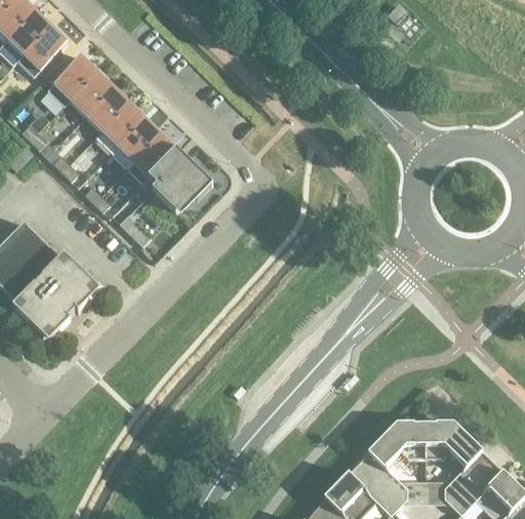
[(0,0),(0,13),(13,0),(0,0)]
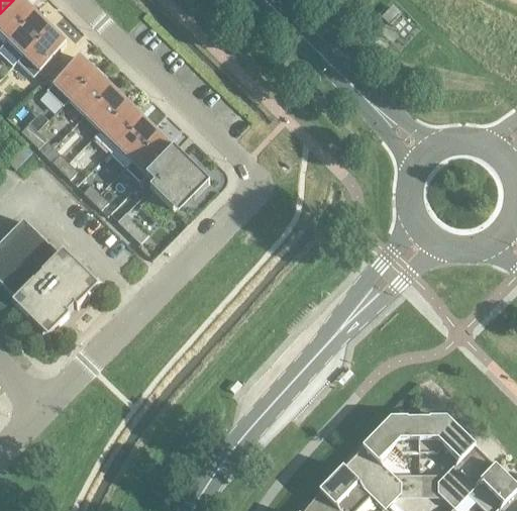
[(0,30),(7,38),(34,10),(23,0),(13,0),(0,13),(0,30)]
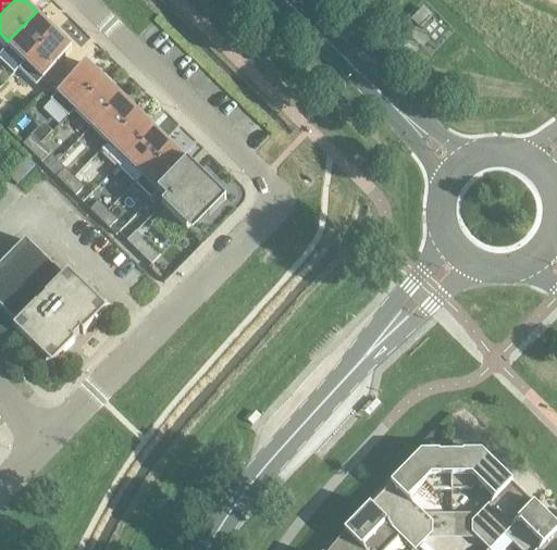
[(430,12),(422,4),(412,14),(420,22),(430,12)]
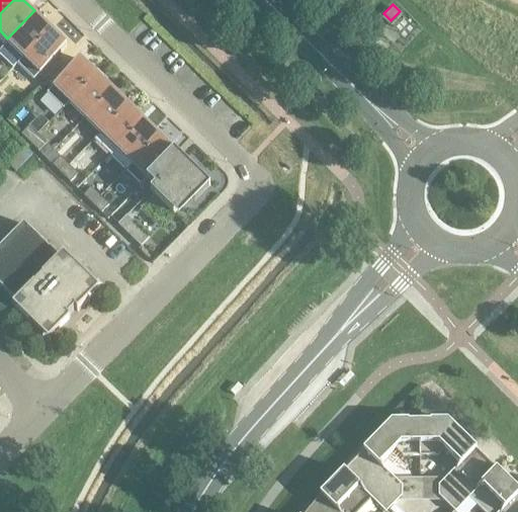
[(7,38),(22,54),(50,25),(34,10),(7,38)]
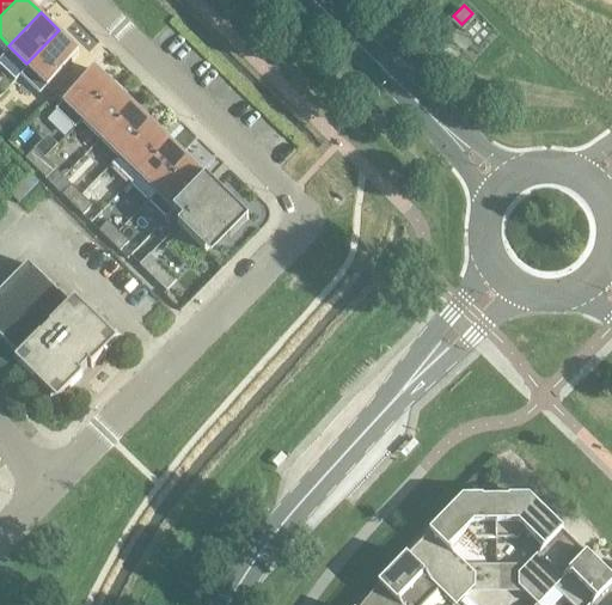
[(20,71),(40,89),(78,49),(59,30),(26,63),(20,71)]
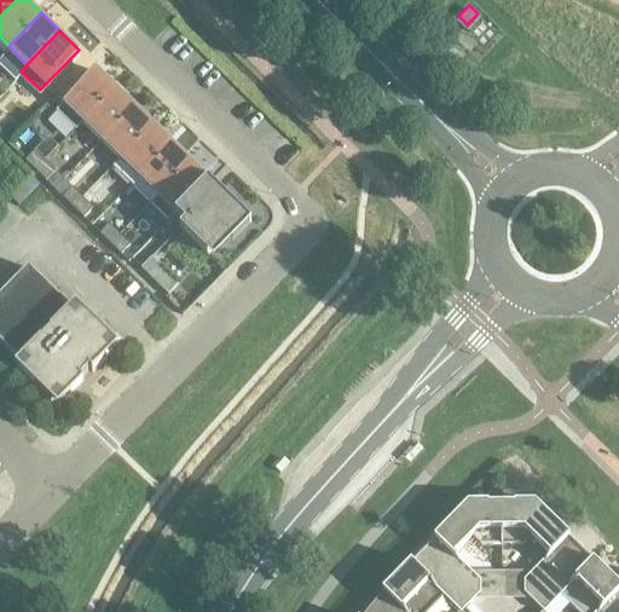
[(96,65),(56,105),(75,125),(82,117),(115,85),(96,65)]
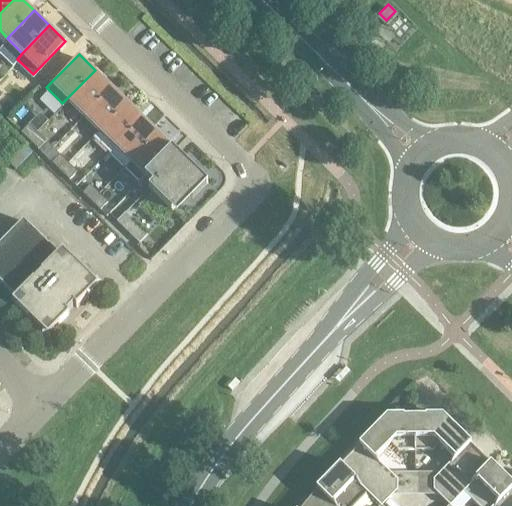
[(68,97),(83,112),(110,85),(95,70),(68,97)]
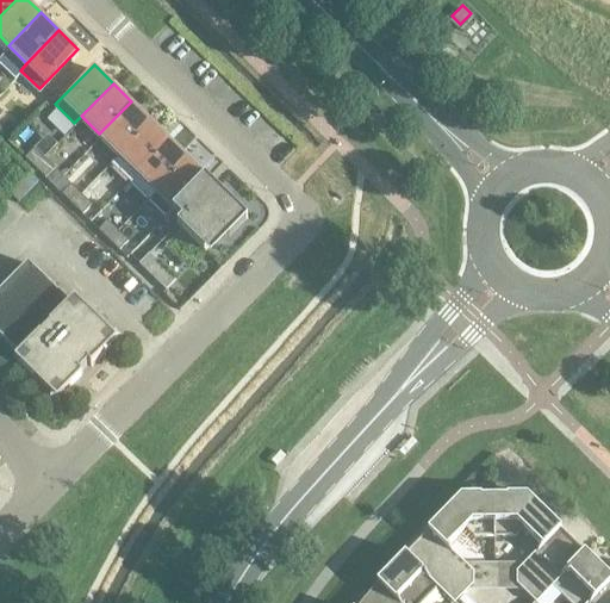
[(150,119),(131,101),(99,134),(118,153),(150,119)]
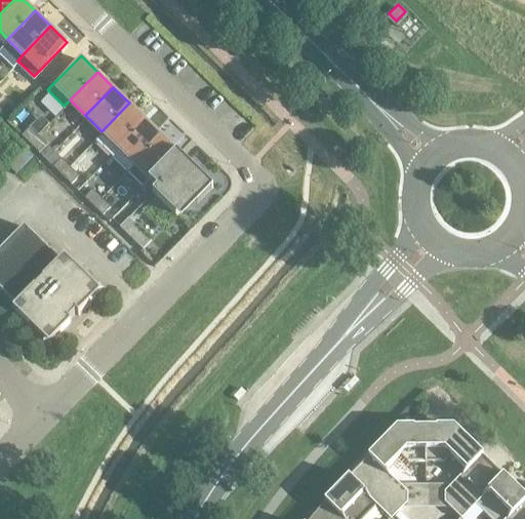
[(129,103),(102,131),(95,136),(111,152),(145,118),(129,103)]
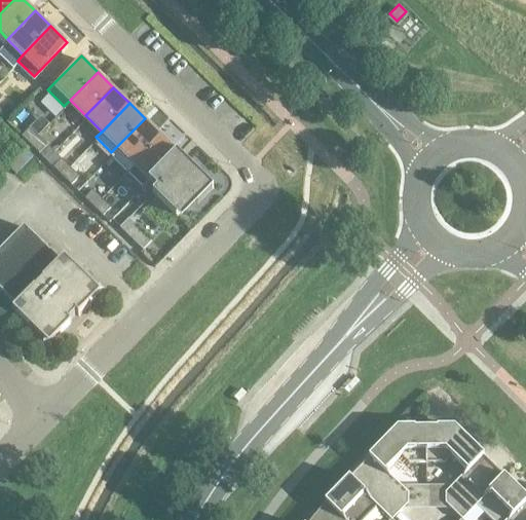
[(111,152),(127,169),(160,134),(145,118),(111,152)]
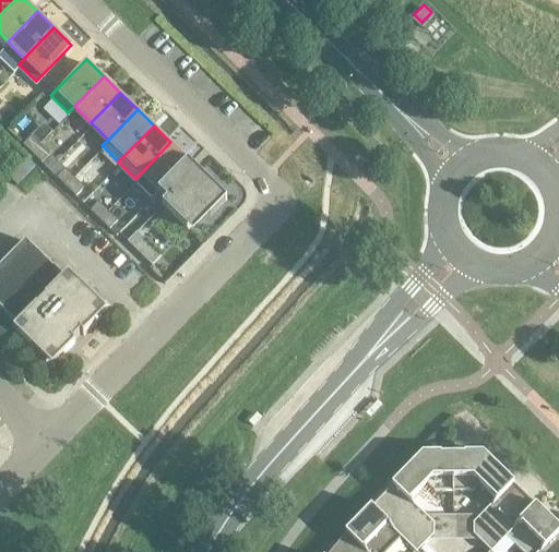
[(22,141),(32,150),(40,141),(31,132),(22,141)]
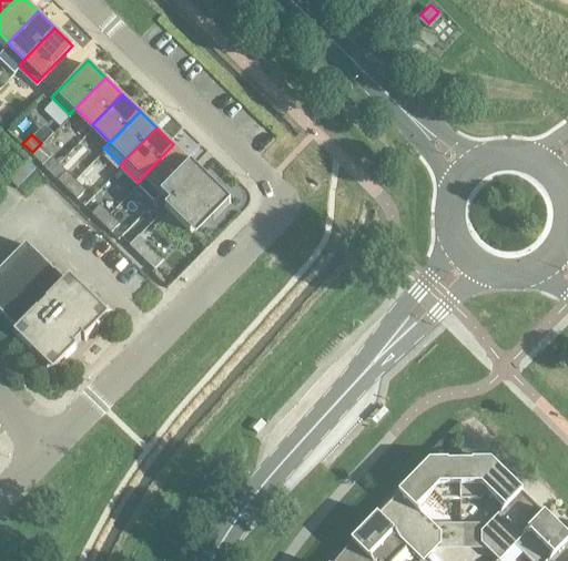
[(32,152),(42,162),(50,153),(41,143),(32,152)]
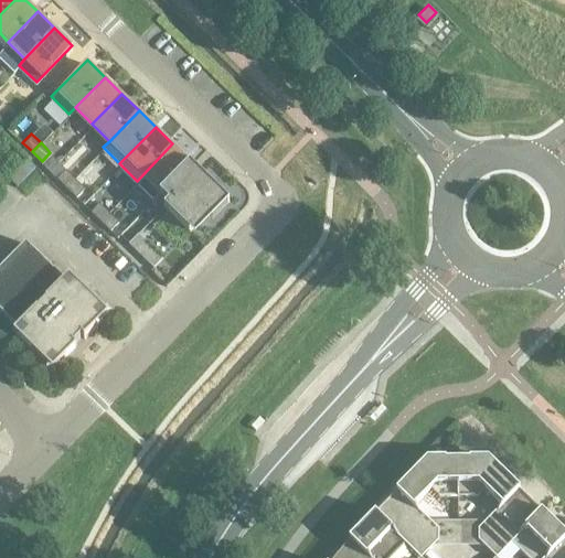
[(153,197),(160,191),(190,161),(172,143),(137,181),(153,197)]
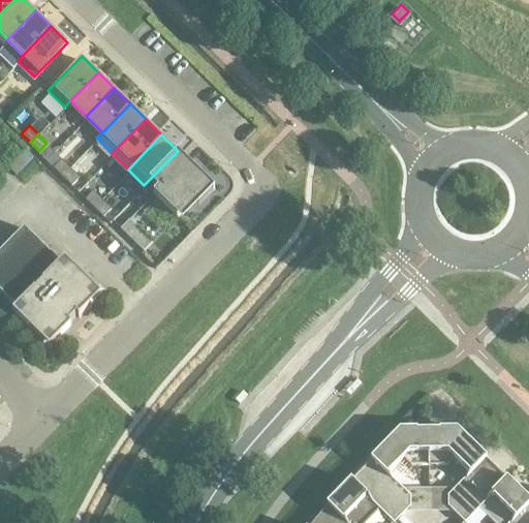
[(150,179),(158,186),(153,191),(177,214),(209,181),(178,151),(150,179)]
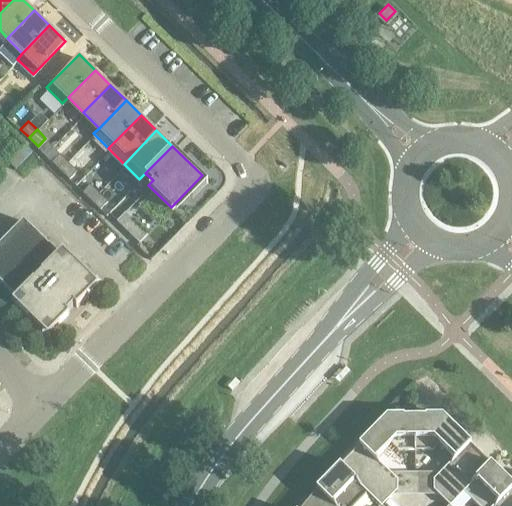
[(59,151),(51,159),(60,167),(67,159),(59,151)]
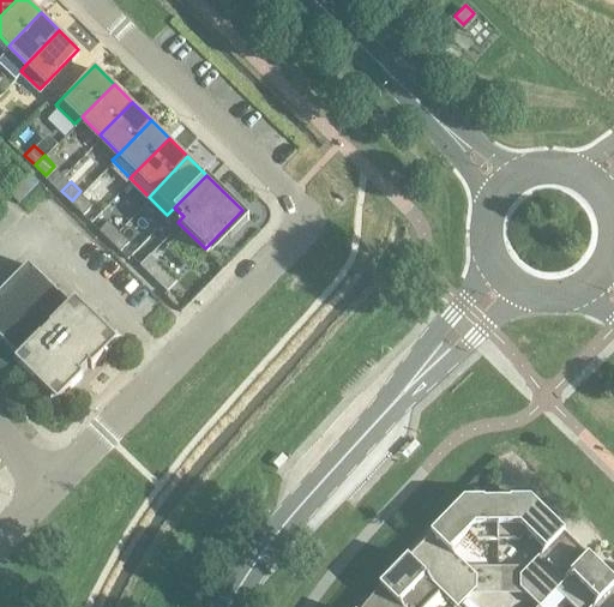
[(72,200),(82,211),(91,202),(80,191),(72,200)]
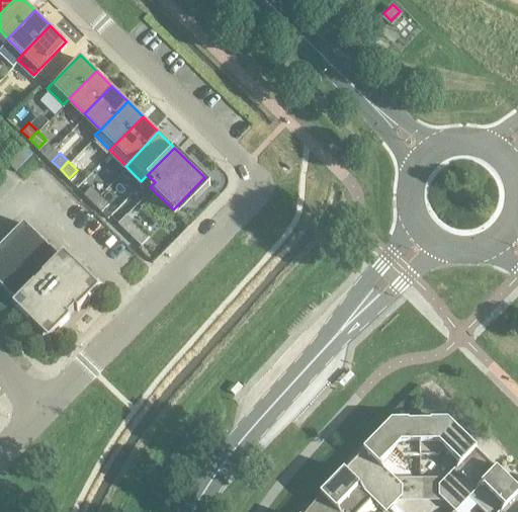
[(83,191),(92,200),(99,192),(91,183),(83,191)]
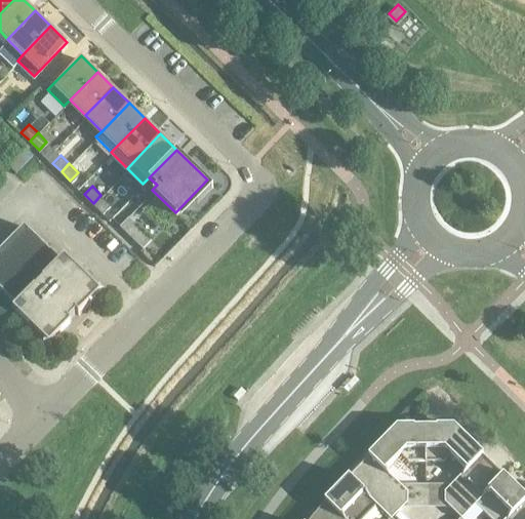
[(93,203),(102,211),(110,203),(101,195),(93,203)]
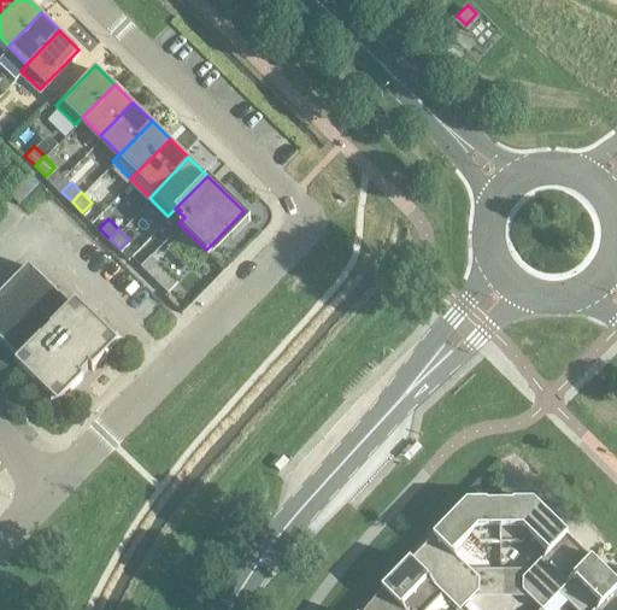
[(141,260),(169,288),(178,279),(151,252),(141,260)]
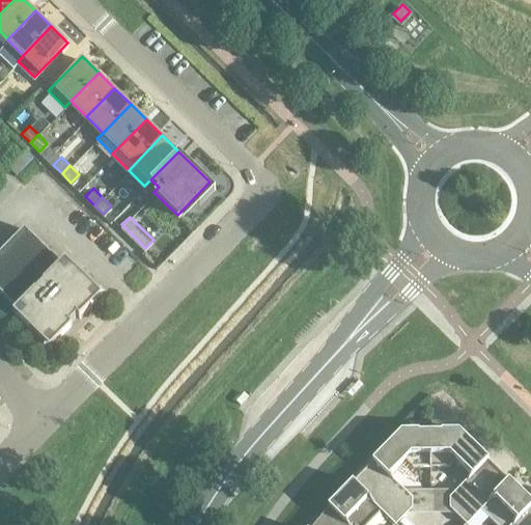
[(0,249),(0,289),(16,305),(12,309),(49,346),(72,323),(68,321),(76,312),(79,315),(102,293),(64,256),(60,260),(24,225),(0,249)]
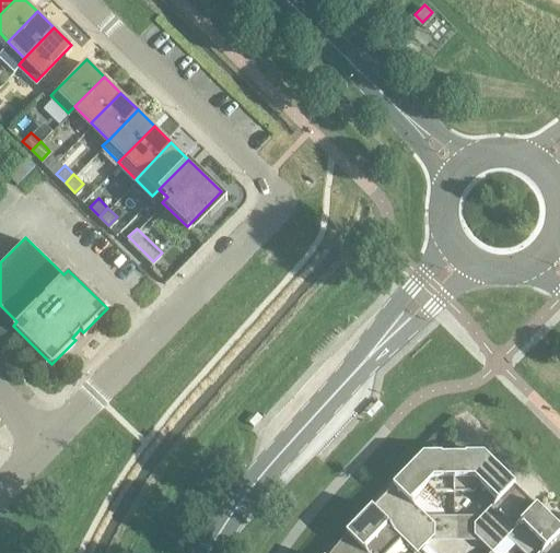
[(423,451),(372,504),(401,534),(417,550),(418,549),(434,531),(434,520),(410,497),(427,481),(435,489),(453,489),(454,489),(453,451),(423,451)]
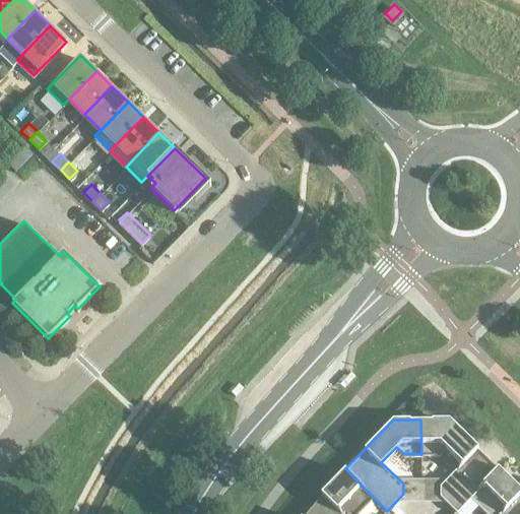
[(470,496),(498,467),(449,420),(420,420),(421,454),(439,453),(446,446),(461,461),(440,484),(440,494),(455,509),(456,510),(457,510),(470,496)]
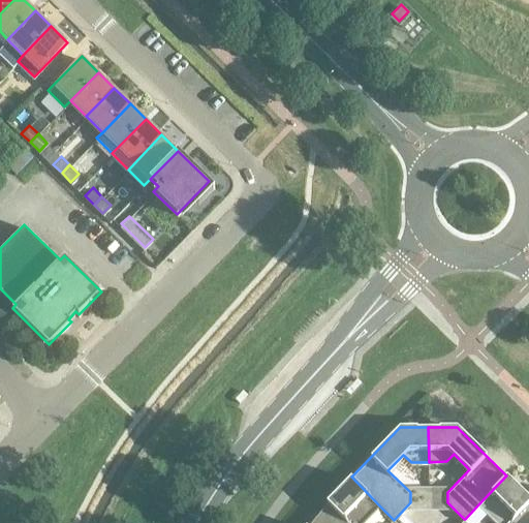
[(528,522),(528,497),(506,475),(478,504),(497,522),(528,522)]
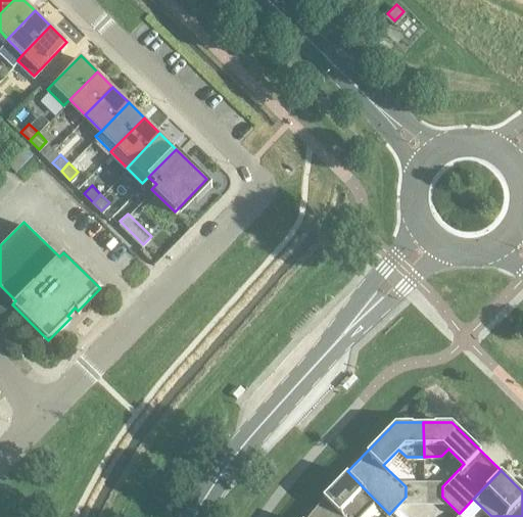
[(358,516),(375,500),(347,471),(324,496),(305,516),(358,516)]
